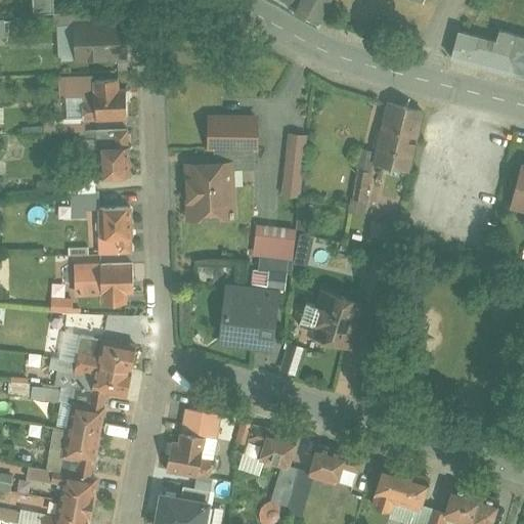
[(53,0),(33,0),(33,13),(53,12),(53,0)]
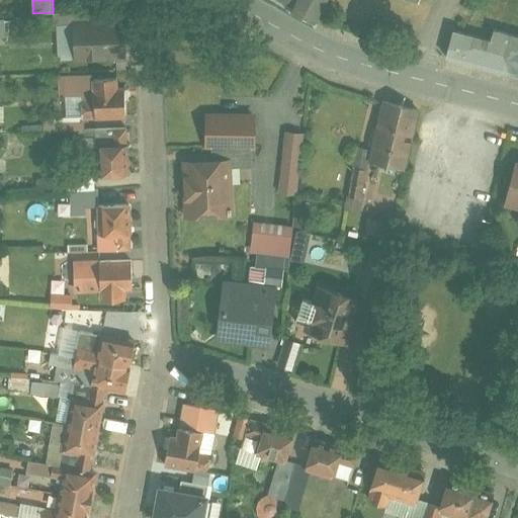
[(283,0),(296,7),(295,8),(316,19),(326,0),(333,5),(335,0),(283,0)]
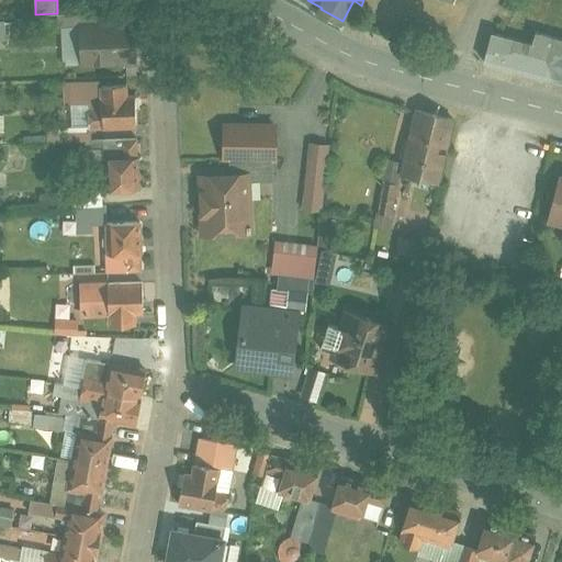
[(98,13),(59,14),(60,27),(83,27),(83,26),(99,26),(98,13)]
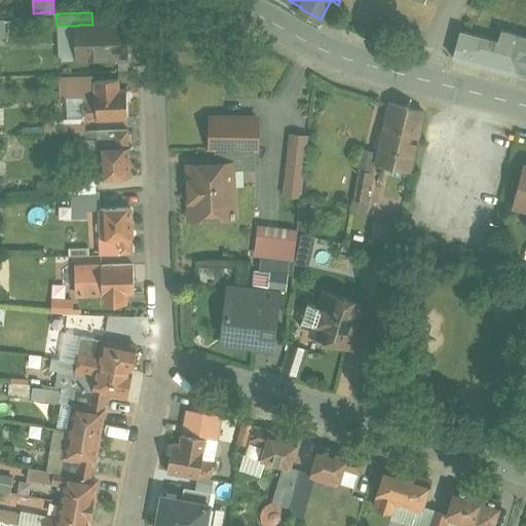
[(92,25),(78,25),(78,26),(80,60),(127,58),(126,23),(92,25)]
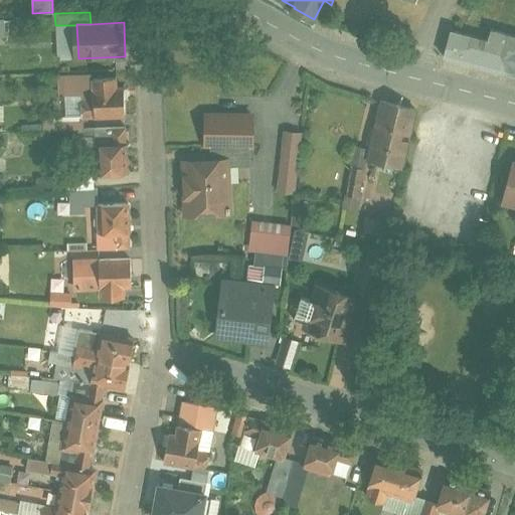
[(490,39),(452,30),(445,57),(502,71),(512,34),(492,29),(490,39)]
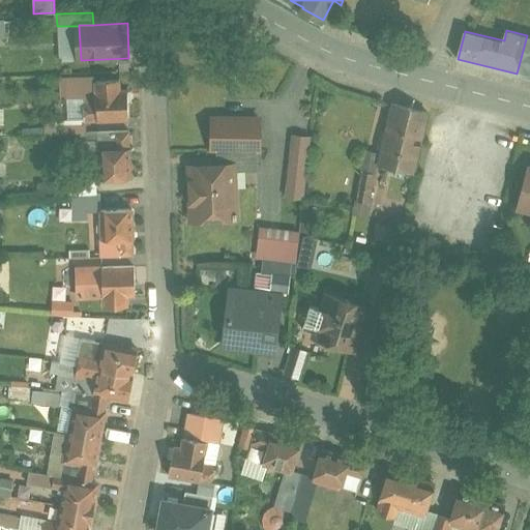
[(529,36),(527,35),(517,74),(529,77),(529,36)]
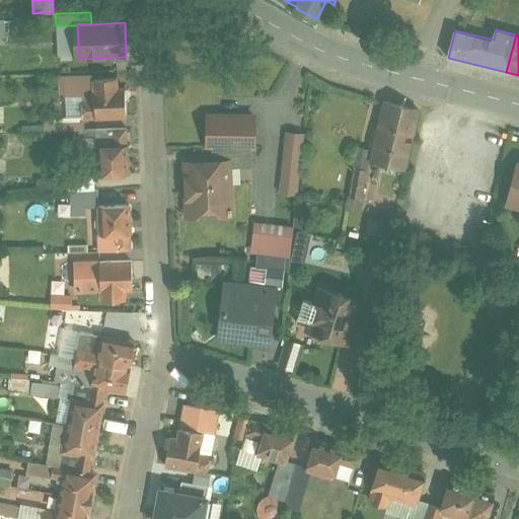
[(59,76),(59,95),(82,95),(82,93),(93,92),(93,80),(94,80),(94,75),(59,76)]
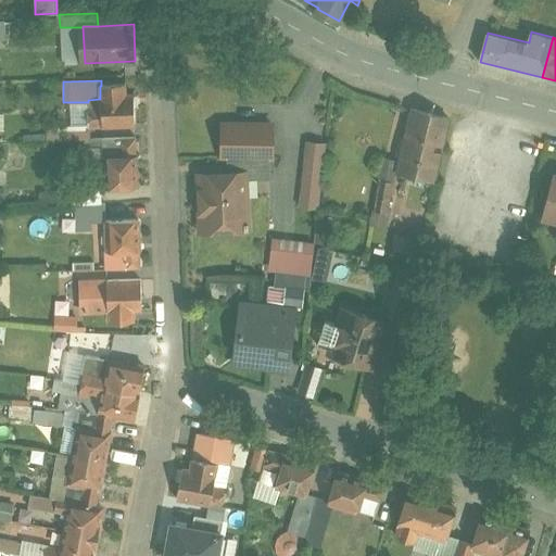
[(101,86),(100,86),(100,99),(101,127),(135,126),(134,96),(125,96),(125,85),(101,86)]
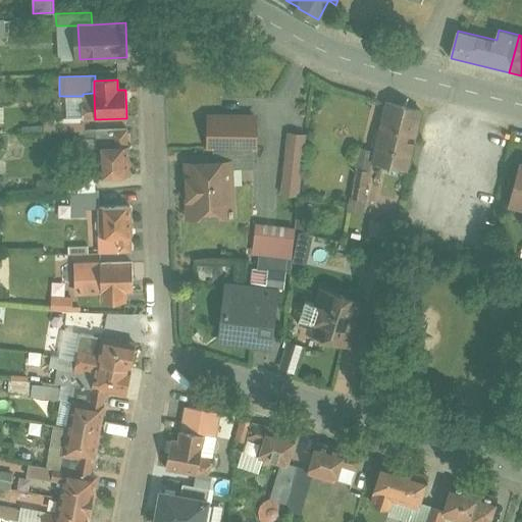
[(94,93),(83,94),(83,96),(84,120),(95,119),(94,93)]
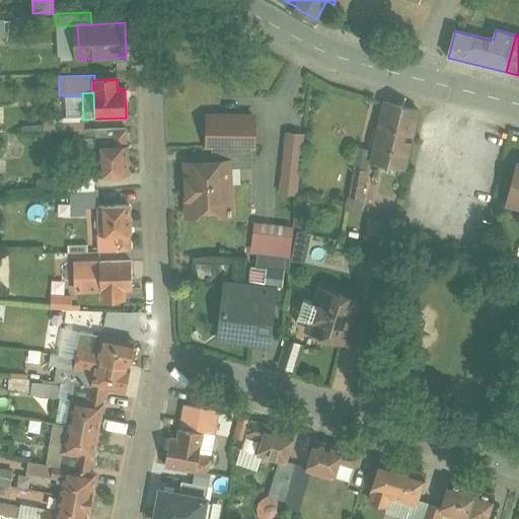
[(421,112),(385,102),(372,161),(408,169),(414,144),(405,142),(408,135),(415,136),(421,112)]
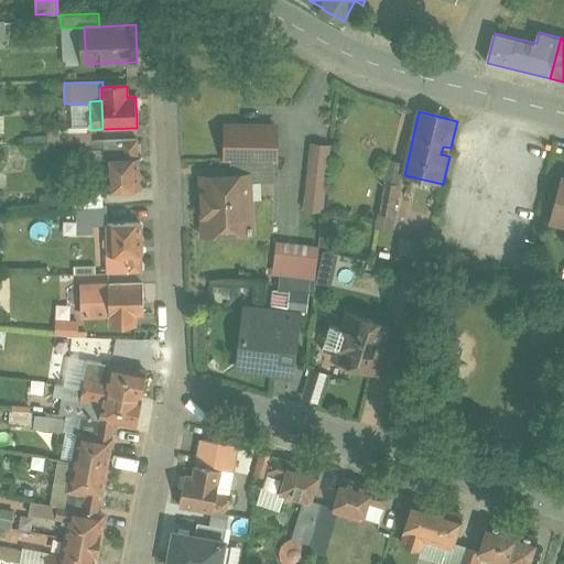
[(277,127),(229,126),(229,160),(232,160),(250,161),(277,161),(277,127)]
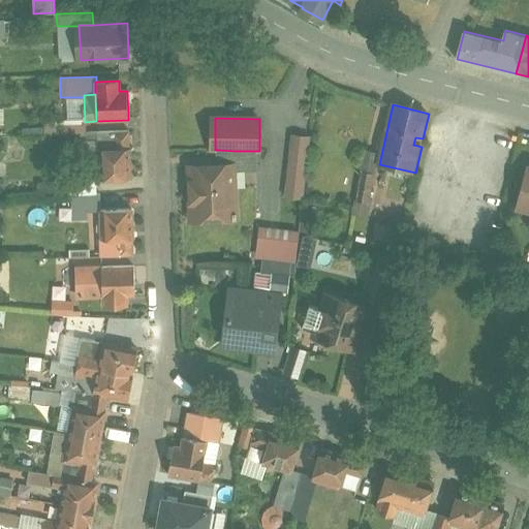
[(65,121),(45,122),(45,135),(81,133),(81,121),(65,121)]
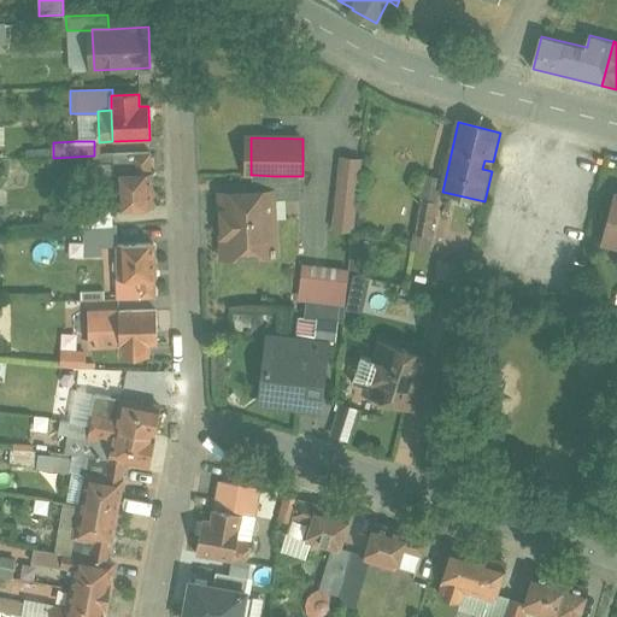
[(151,153),(116,154),(116,164),(118,207),(153,206),(151,153)]
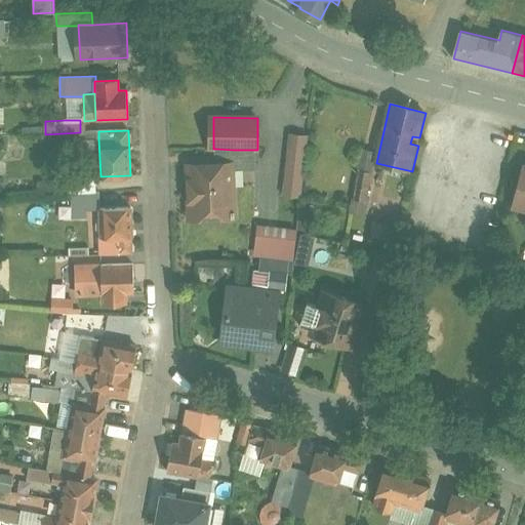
[(98,131),(87,131),(87,139),(98,139),(98,131)]
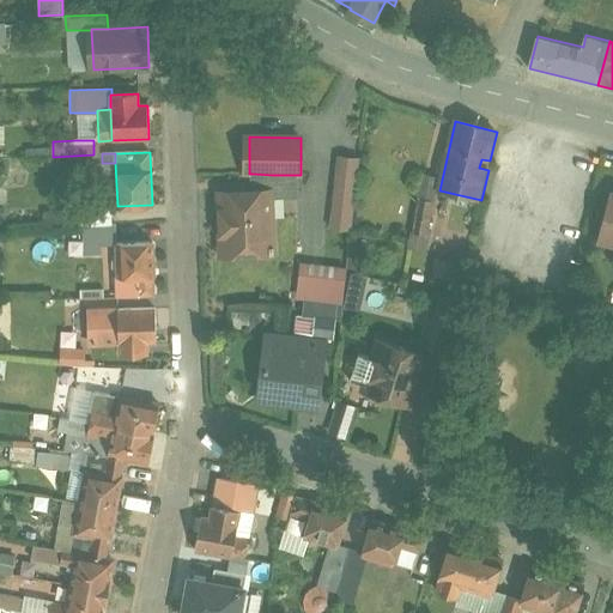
[(360,158),(341,157),(333,230),(352,231),(360,158)]
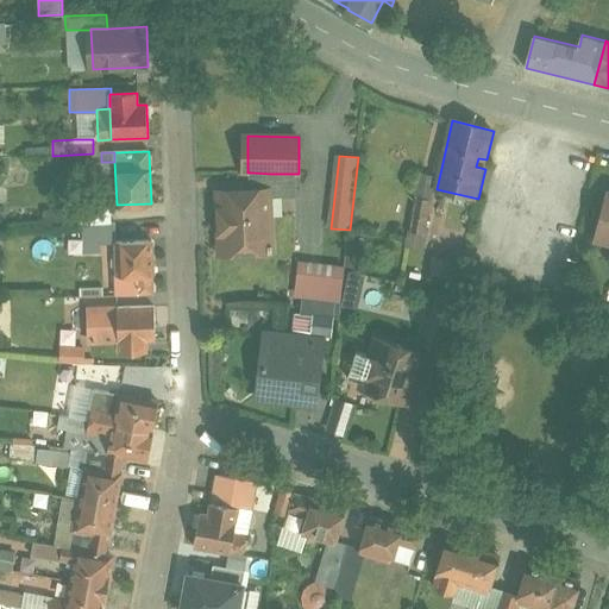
[(251,192),(219,192),(221,246),(253,245),(252,238),(270,238),(270,244),(272,244),(271,192),(269,193),(270,174),(251,173),(251,192)]
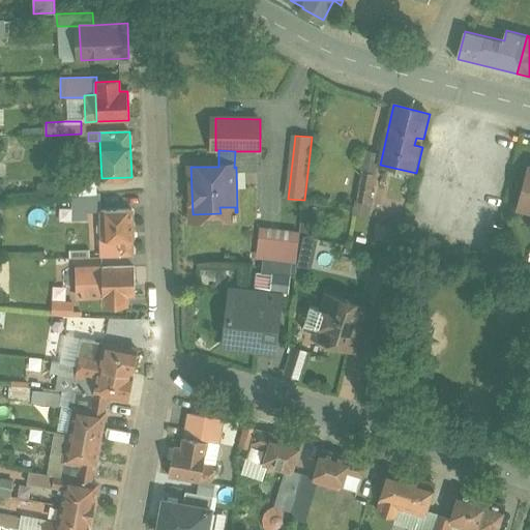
[(529,167),(519,206),(529,208),(529,167)]
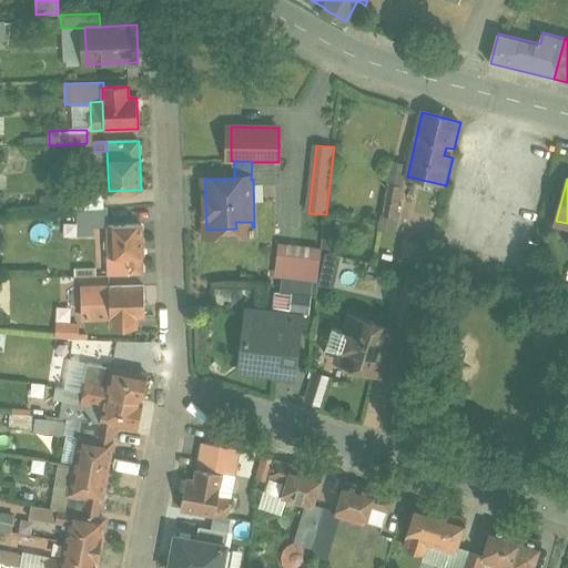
[(403,188),(389,184),(384,216),(397,219),(403,188)]
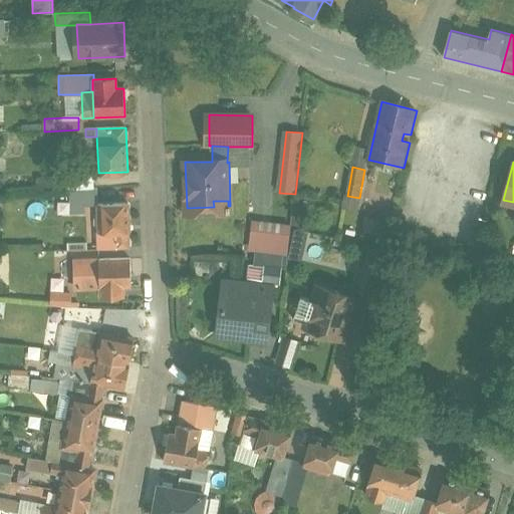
[(94,173),(69,174),(70,189),(71,189),(95,188),(94,173)]
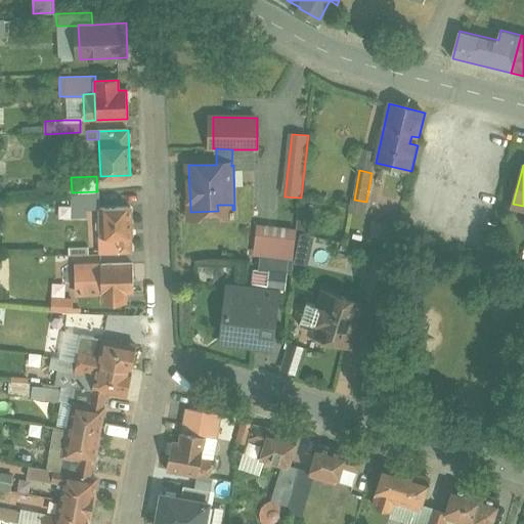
[(70,182),(40,182),(41,190),(70,189),(70,182)]
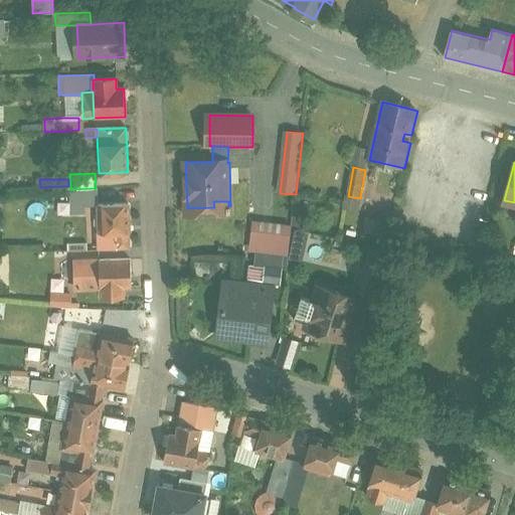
[(96,188),(71,189),(72,201),(101,200),(100,188),(96,188)]
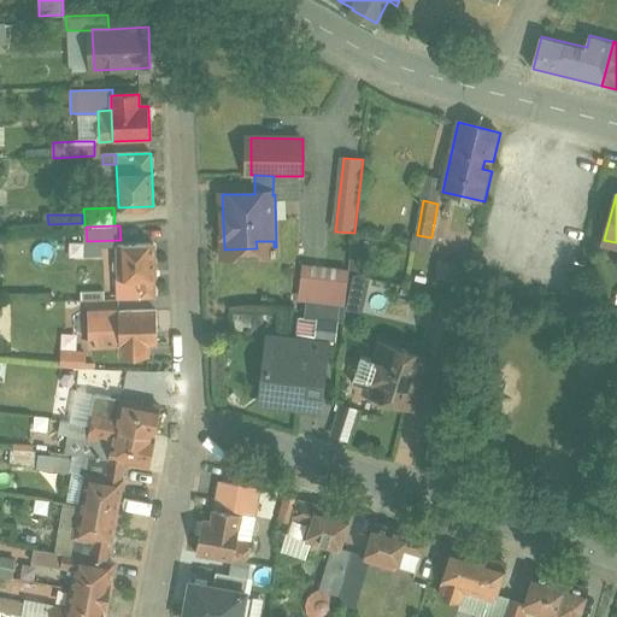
[(157,245),(121,246),(123,299),(158,298),(157,245)]
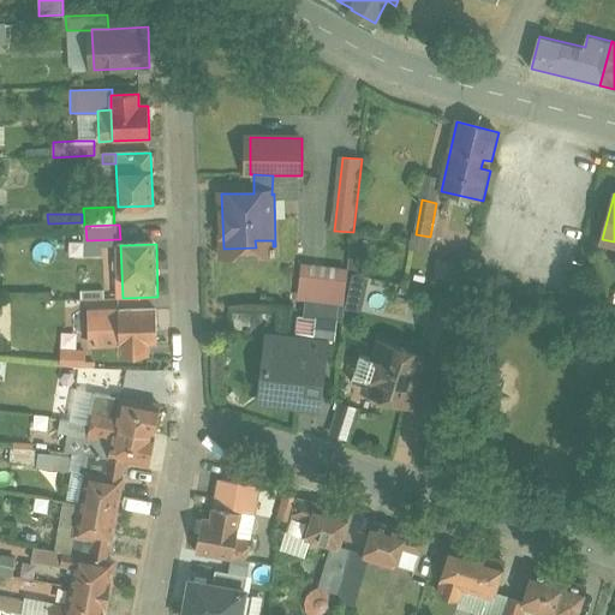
[(471,248),(458,244),(454,258),(442,255),(437,279),(461,285),(464,279),(463,279),(471,248)]
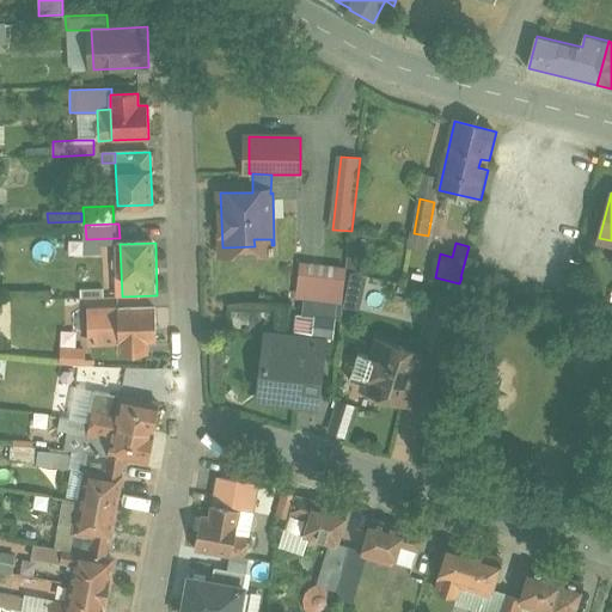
[(346,268),(300,263),(297,298),(342,303),(346,268)]
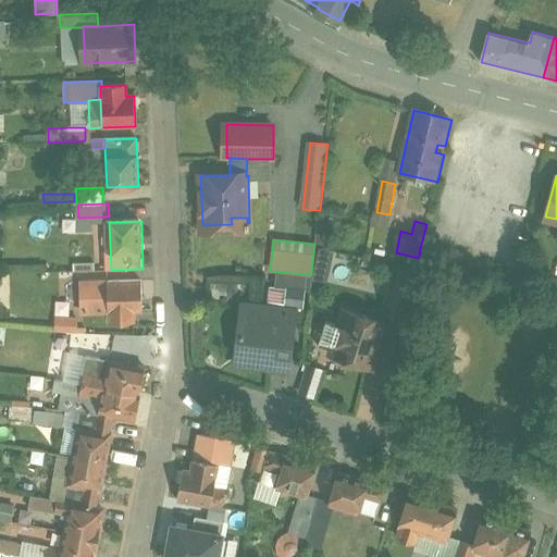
[(70,272),(40,273),(40,283),(70,281),(70,272)]
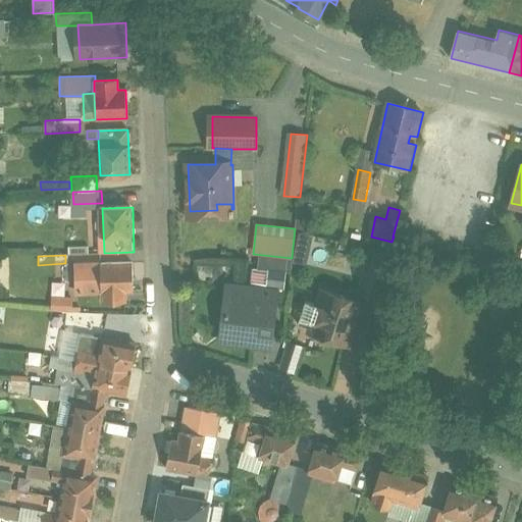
[(288,260),(259,257),(257,270),(268,271),(286,273),(288,260)]
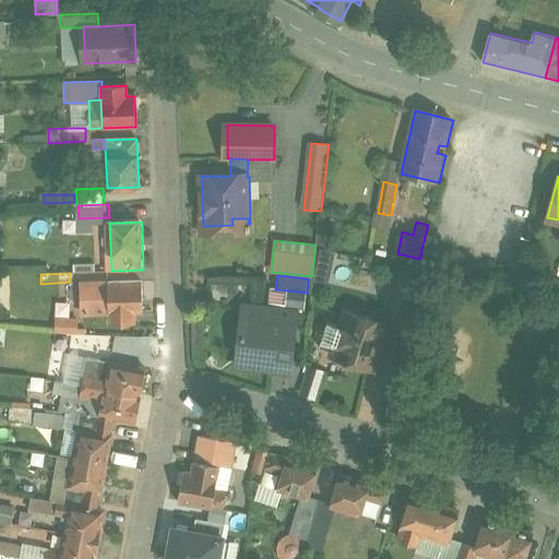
[(143,281),(109,282),(110,310),(110,319),(110,323),(137,323),(137,311),(144,311),(143,281)]
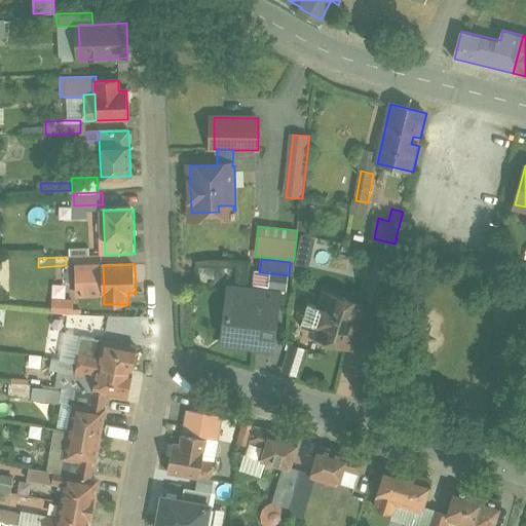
[(104,292),(103,265),(76,266),(77,293),(104,292)]
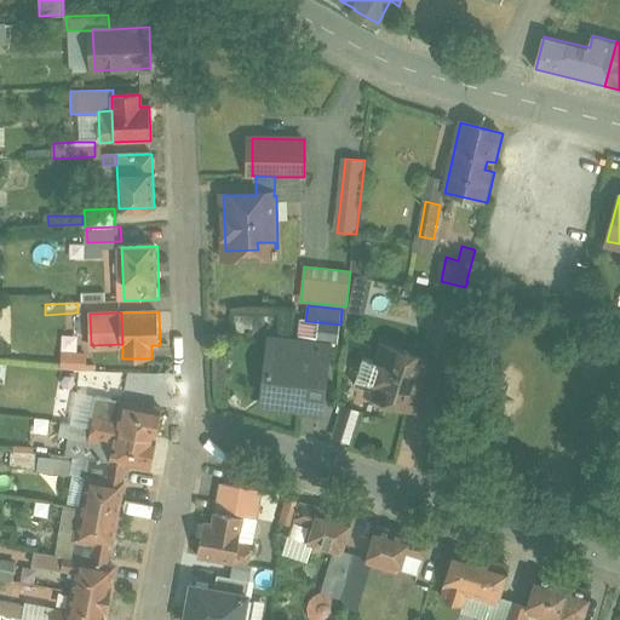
[(340,325),(319,322),(316,339),(338,342),(340,325)]
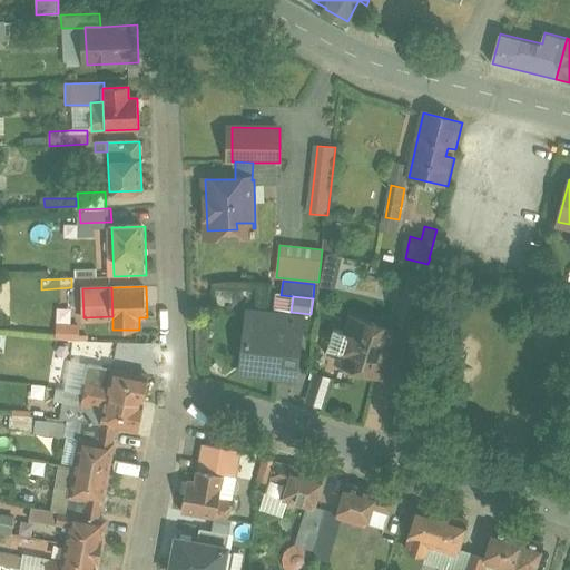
[(292,317),(251,313),(244,364),(252,373),(295,379),(301,332),(291,331),(292,317)]
